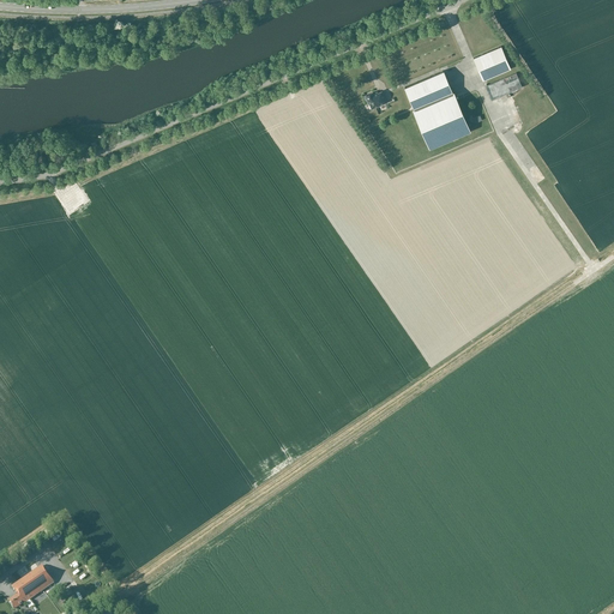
[(511,68),(501,46),(474,58),(483,80),(511,68)]
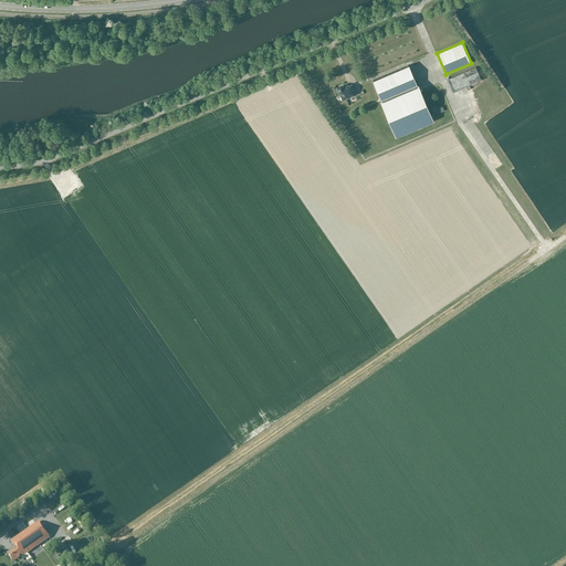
[(373,80),(397,136),(432,121),(409,64),(373,80)]
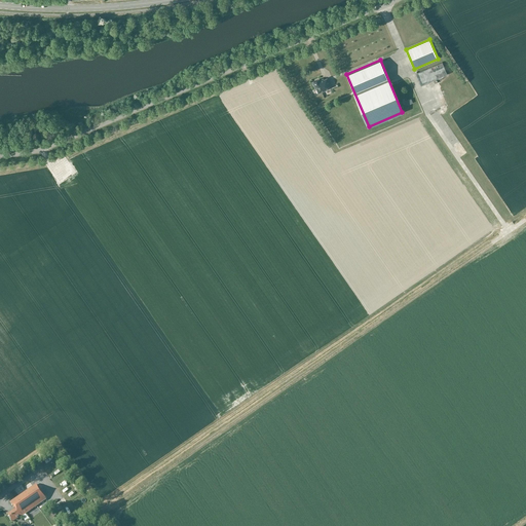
[(447,74),(442,62),(416,73),(421,85),(447,74)]
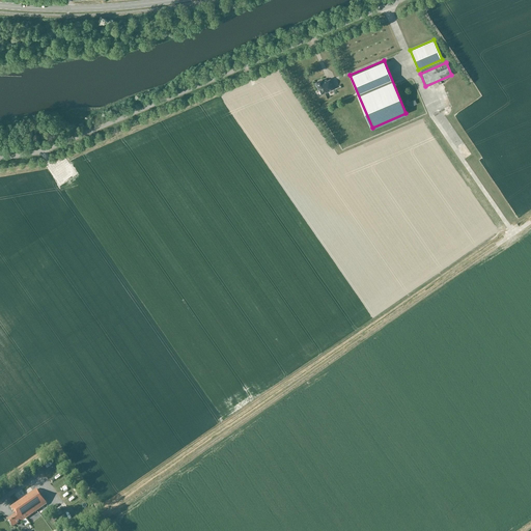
[(323,81),(323,80),(315,83),(318,90),(319,89),(322,94),(334,88),(330,79),(327,80),(327,79),(323,81)]
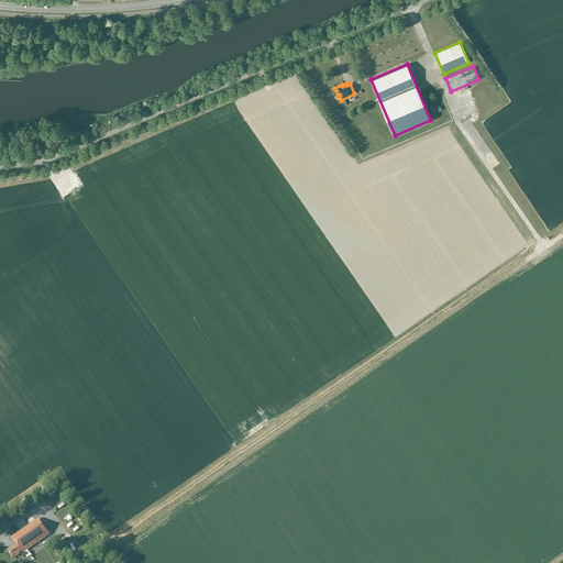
[(22,554),(50,536),(39,519),(11,539),(17,547),(9,552),(13,559),(21,554),(22,554)]
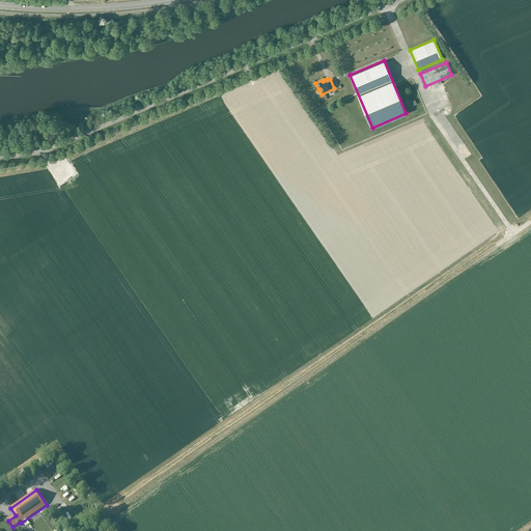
All buildings are outlined.
